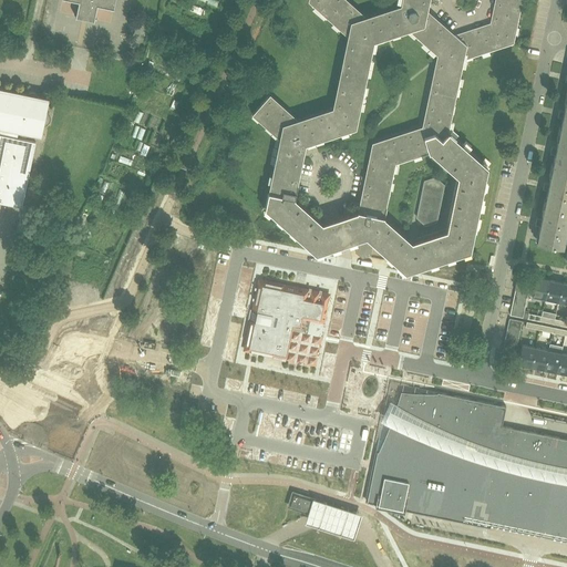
[(74,0),(79,1),(76,14),(74,13),(74,14),(96,19),(94,18),(98,4),(112,8),(111,10),(112,10),(113,0),(74,0)]
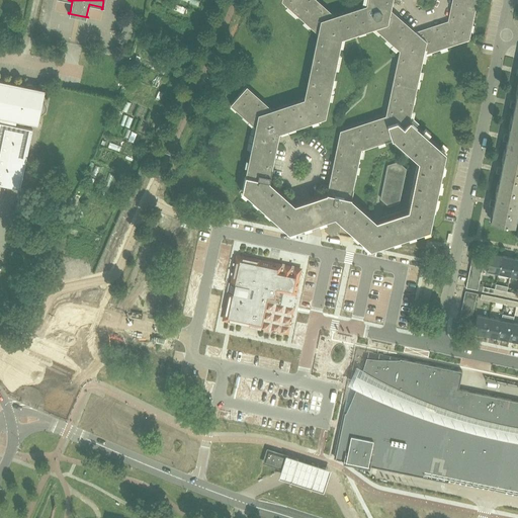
[(369,0),(369,6),(333,18),(313,0),(285,0),(321,31),(307,100),(271,112),(245,88),(233,102),(259,125),(248,175),(246,175),(243,186),(279,219),(277,221),(286,229),(293,227),(304,224),(325,217),(326,223),(325,230),(333,232),(338,233),(340,225),(344,221),(361,236),(367,242),(373,247),(385,243),(384,241),(430,226),(433,213),(430,213),(439,166),(442,167),(445,155),(407,120),(421,53),(466,36),(473,0),(455,0),(451,23),(415,34),(386,10),(389,0),(369,0)]
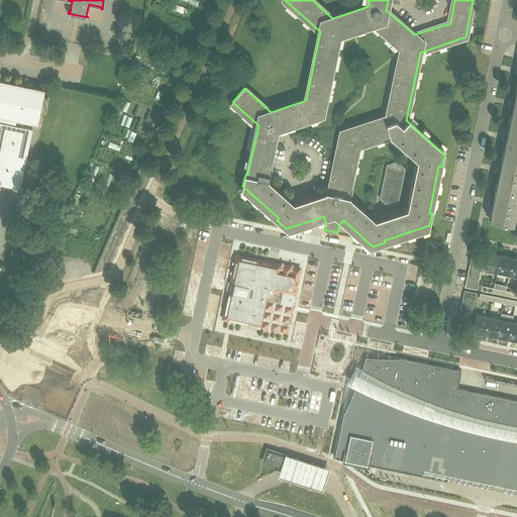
[(0,81),(0,184),(20,189),(32,129),(15,126),(17,118),(18,118),(18,119),(18,120),(19,120),(19,121),(20,122),(21,122),(21,123),(22,123),(23,123),(24,122),(25,122),(25,121),(26,121),(26,120),(36,122),(38,113),(39,113),(40,112),(42,112),(42,111),(43,111),(44,110),(44,109),(45,109),(45,108),(45,107),(45,106),(45,105),(45,104),(44,103),(44,102),(43,101),(42,101),(41,100),(40,100),(42,90),(33,88),(33,87),(32,86),(32,85),(31,85),(30,84),(29,84),(28,84),(27,84),(26,85),(25,85),(25,86),(25,87),(0,81)]
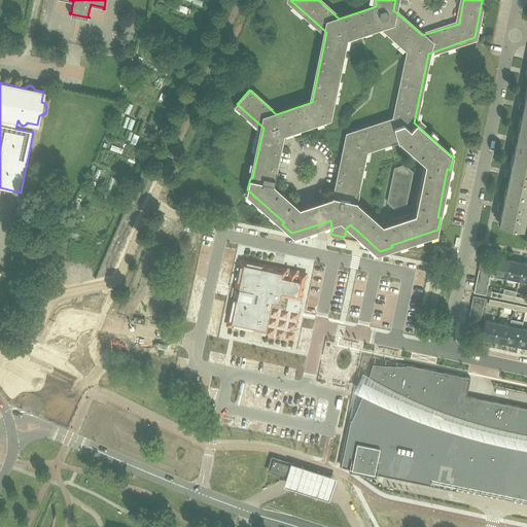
[(513,136),(512,143),(516,143),(513,156),(526,160),(526,125),(520,124),(517,137),(513,136)]
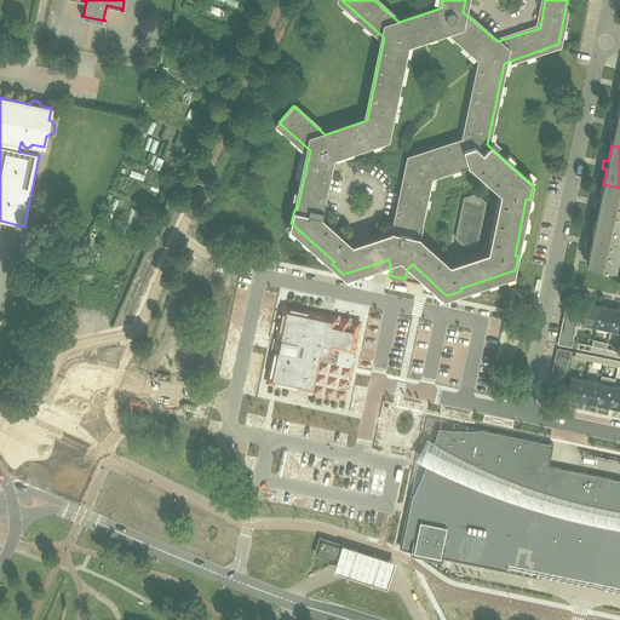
[(596,199),(593,207),(598,208),(596,224),(619,229),(619,188),(603,184),(601,200),(596,199)]
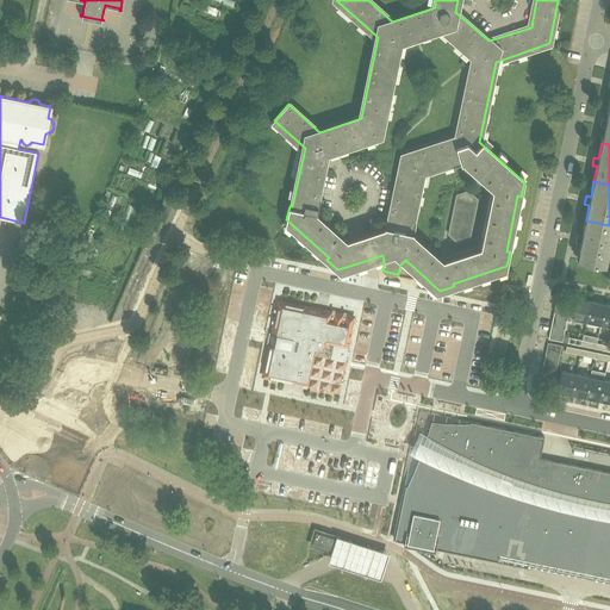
[(578,235),(576,242),(582,243),(578,260),(605,265),(609,248),(609,243),(609,225),(586,221),(583,236),(578,235)]
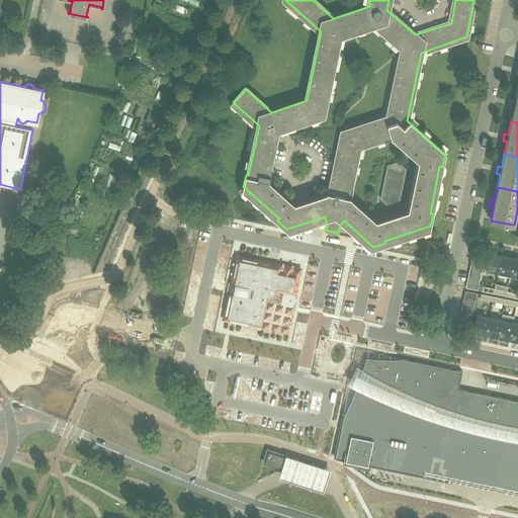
[(498,273),(502,255),(490,253),(486,270),(498,273)]
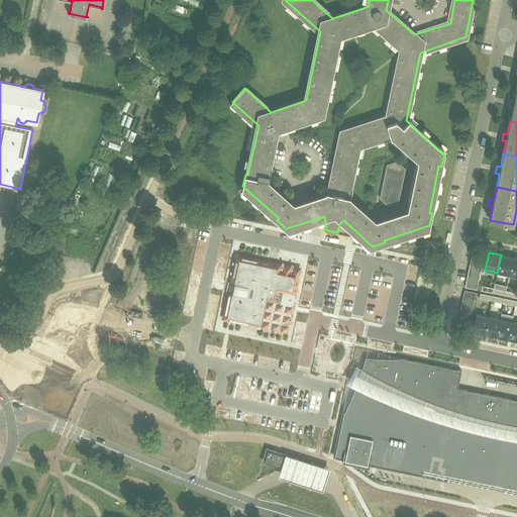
[(302,268),(235,253),(221,320),(288,334),(302,268)]
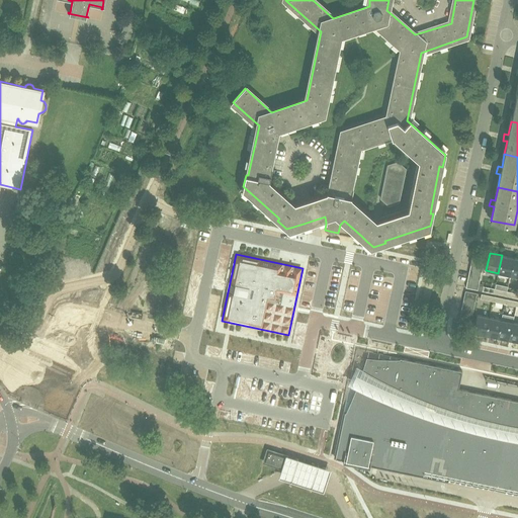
[(510,275),(514,258),(502,255),(498,273),(510,275)]
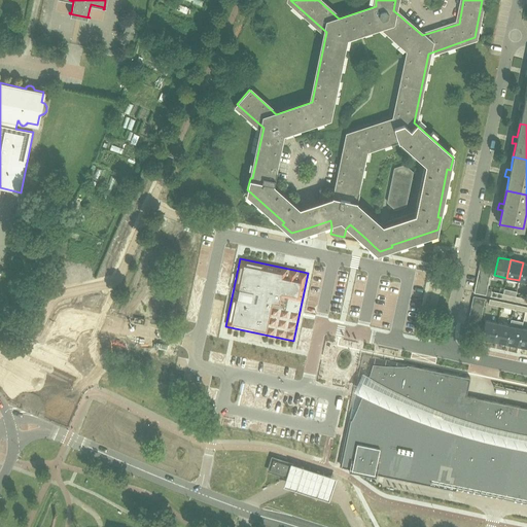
[(492,265),(489,264),(481,262),(479,270),(491,272),(492,265)]
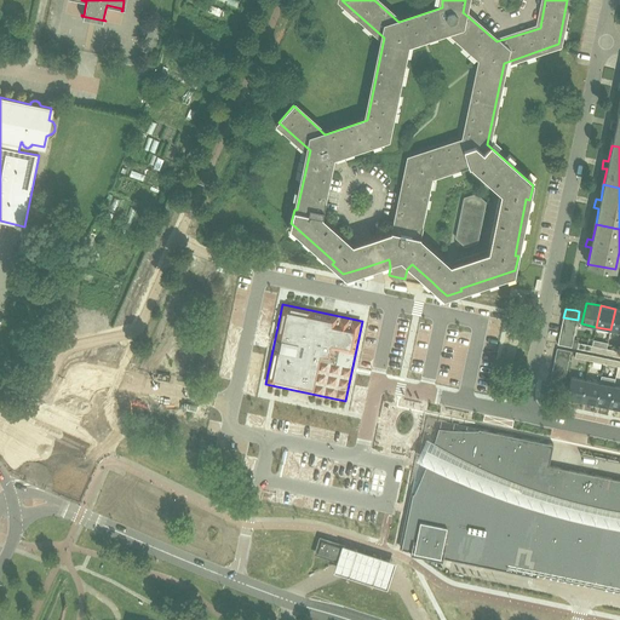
[(563,317),(562,323),(577,327),(578,320),(563,317)]
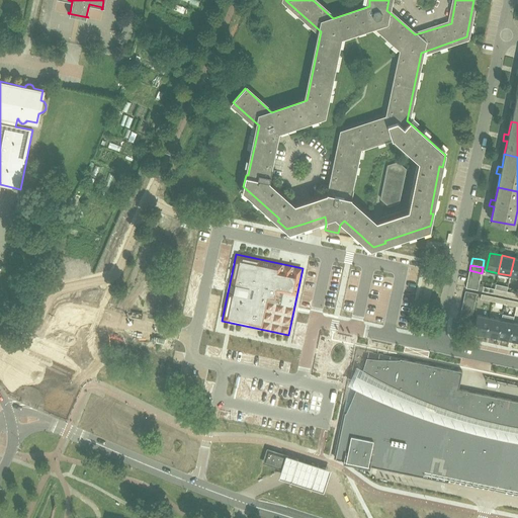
[(469,270),(468,276),(480,278),(482,273),(469,270)]
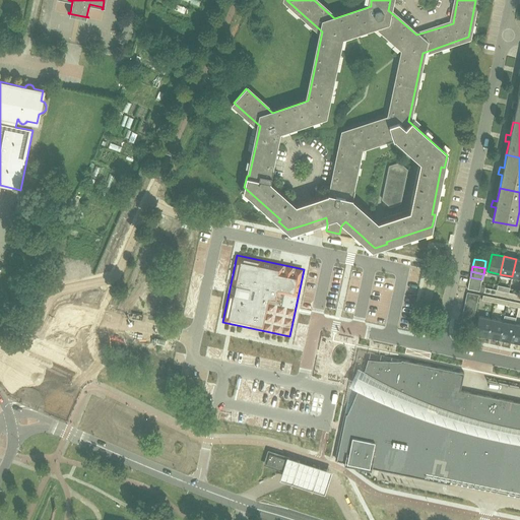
[(470,277),(469,283),(480,285),(481,279),(470,277)]
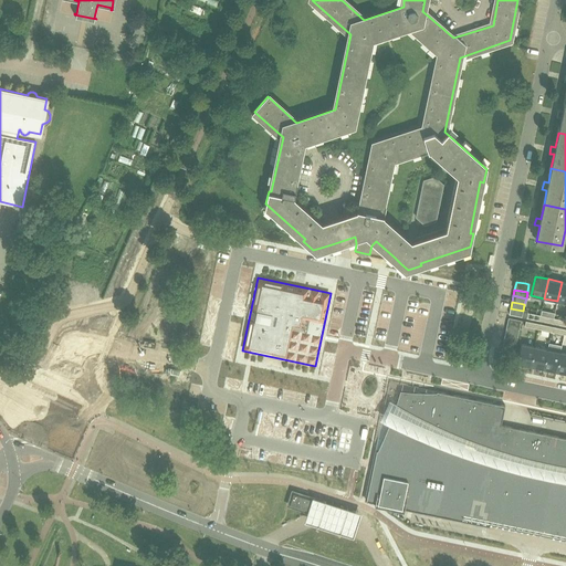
[(511,308),(509,314),(522,317),(523,311),(511,308)]
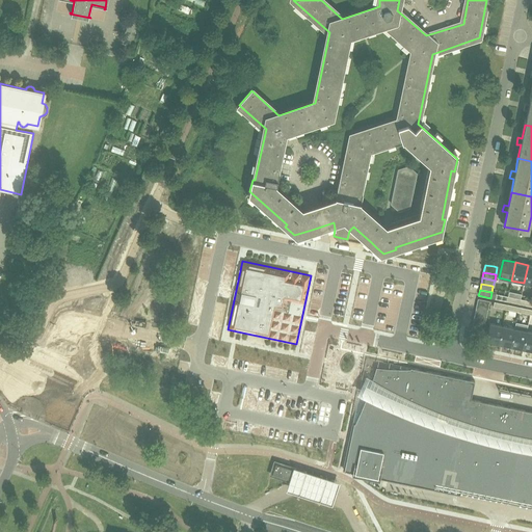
[(476,304),(488,308),(489,301),(478,298),(476,304)]
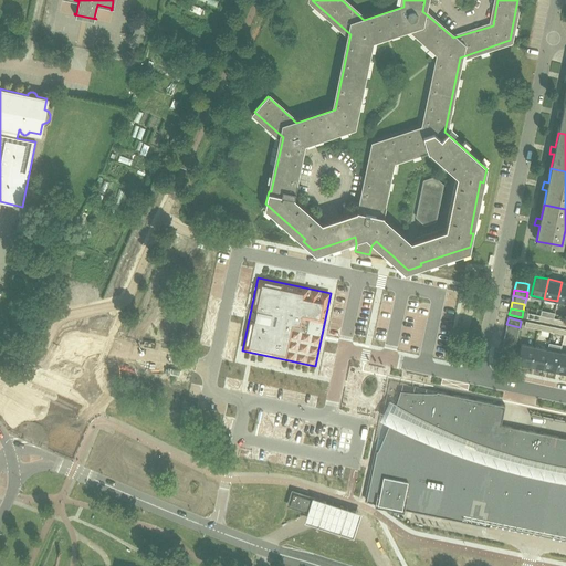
[(519,334),(520,327),(506,324),(505,331),(519,334)]
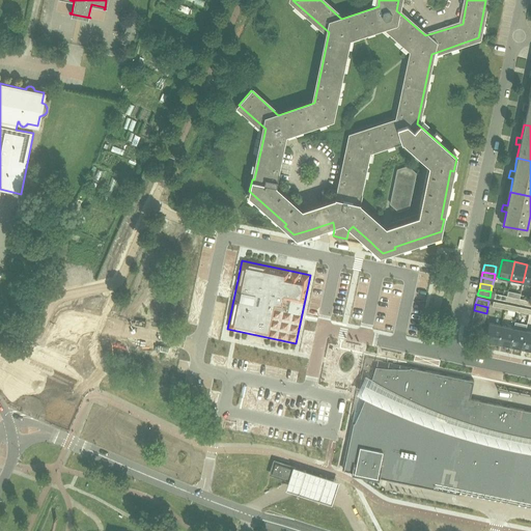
[(485,318),(486,313),(474,310),(473,316),(485,318)]
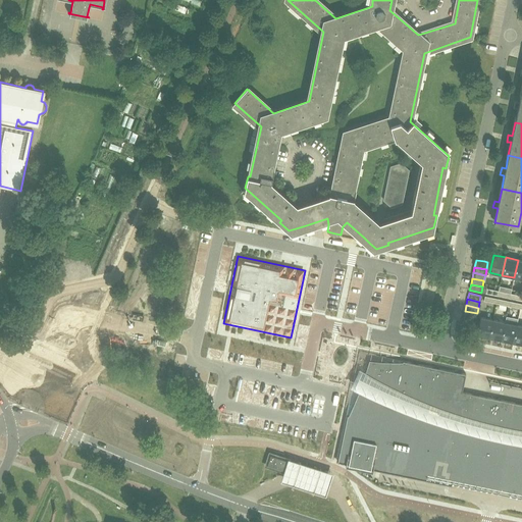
[(475,319),(477,313),(465,311),(464,317),(475,319)]
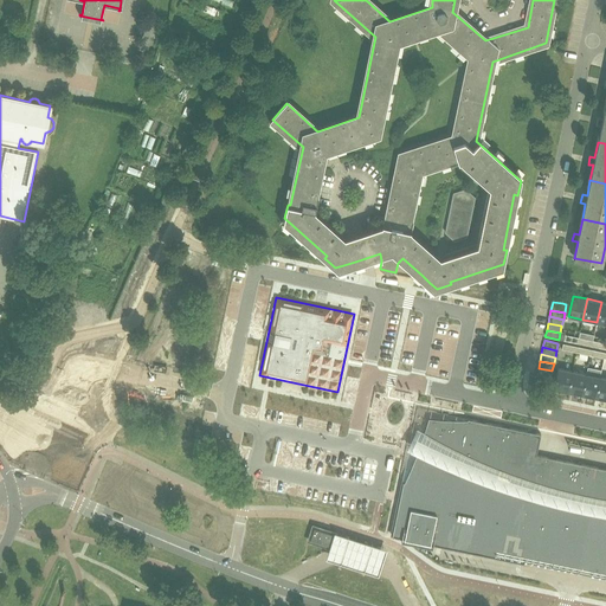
[(550,378),(552,371),(539,368),(536,375),(550,378)]
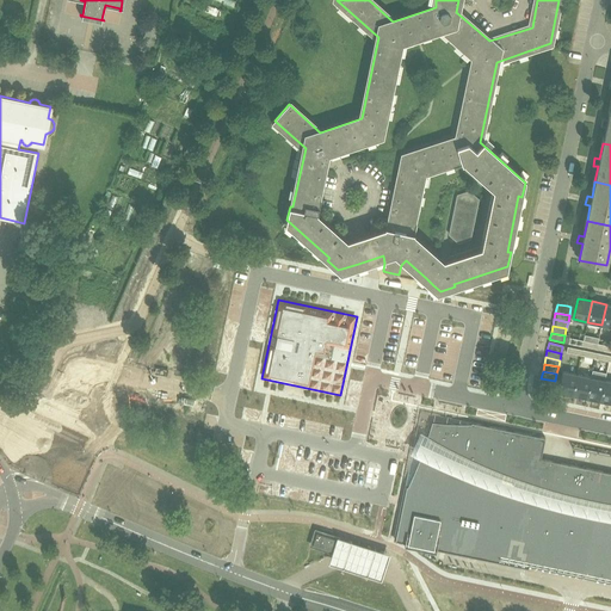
[(573,395),(576,374),(562,371),(557,392),(573,395)]
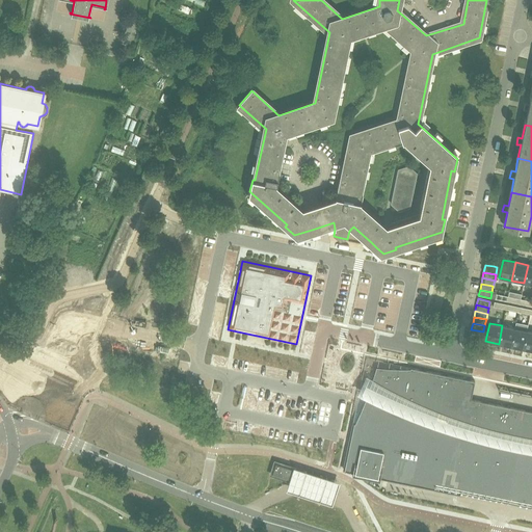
[(510,346),(514,328),(502,325),(499,344),(510,346)]
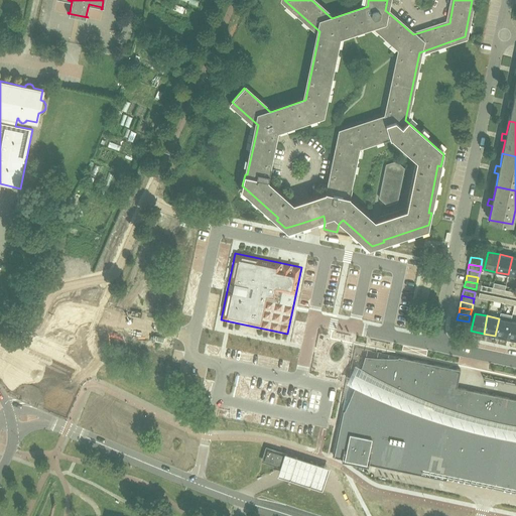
[(507,339),(511,320),(499,318),(495,336),(507,339)]
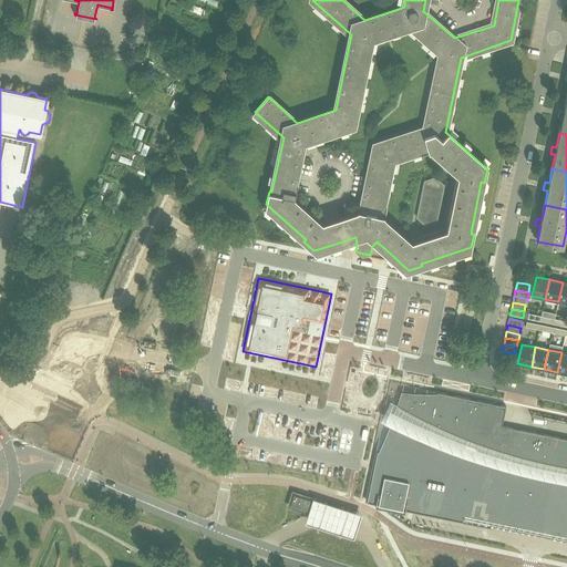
[(566,373),(566,353),(562,352),(557,372),(566,373)]
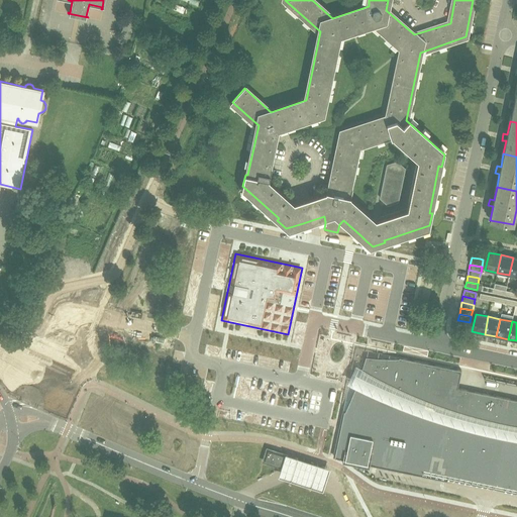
[(516,399),(457,388),(461,371),(398,357),(398,358),(388,358),(377,357),(368,356),(366,356),(362,370),(359,376),(356,385),(354,389),(349,403),(345,410),(344,410),(334,457),(447,481),(447,479),(516,493),(516,399)]
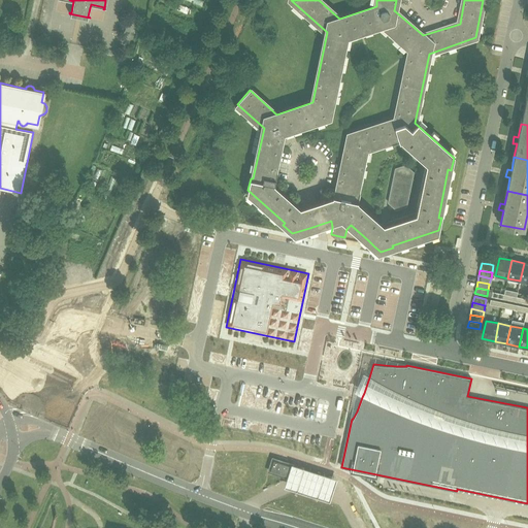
[(269,470),(288,476),(291,465),(273,459),(269,470)]
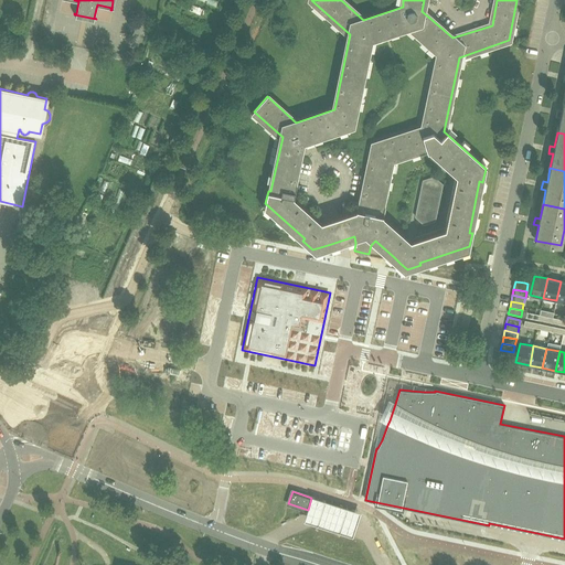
[(305,519),(354,535),(361,513),(311,498),(308,510),(305,519)]
